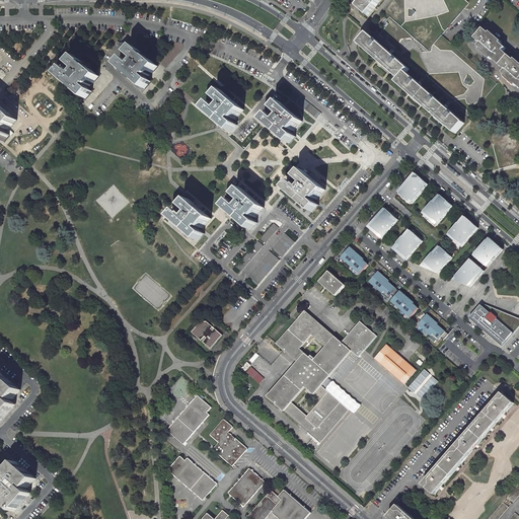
[(363,0),(358,7),(363,11),(368,15),(375,7),(380,0),(363,0)]
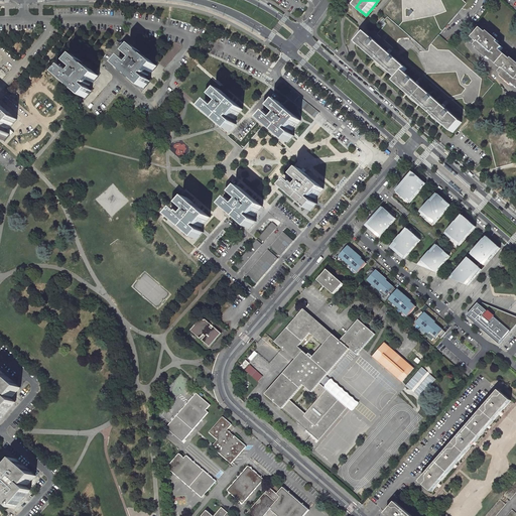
[(425,50),(439,34),(466,3),(462,0),(389,0),(380,11),(387,16),(425,50)]
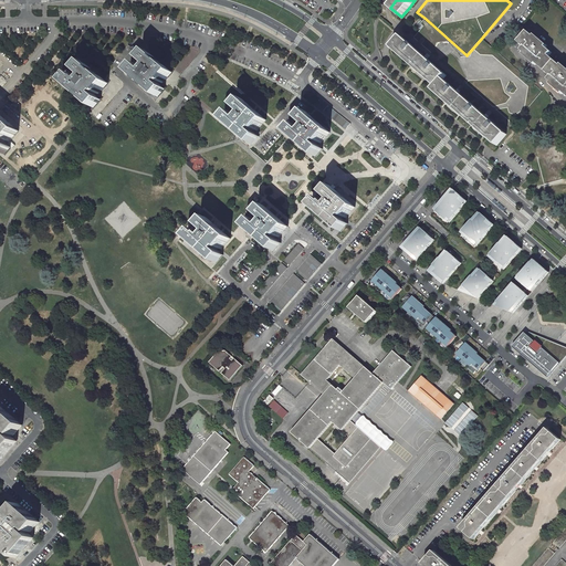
[(543,91),(482,38),(467,55),(425,18),(420,23),(422,25),(412,38),(514,124),(527,108),(543,91)]
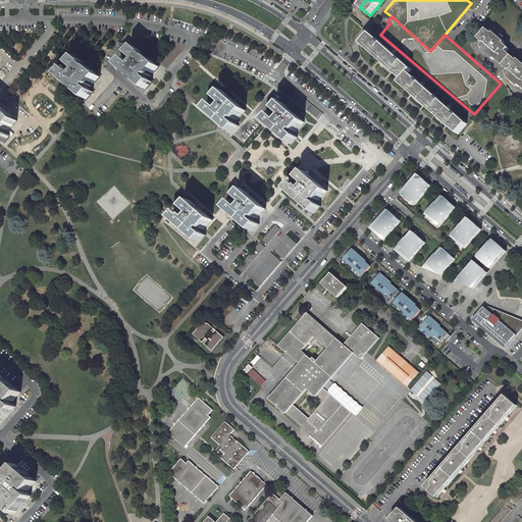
[(509,47),(485,28),(477,38),(483,43),(480,46),(509,69),(506,72),(521,87),(521,63),(506,50),(509,47)]
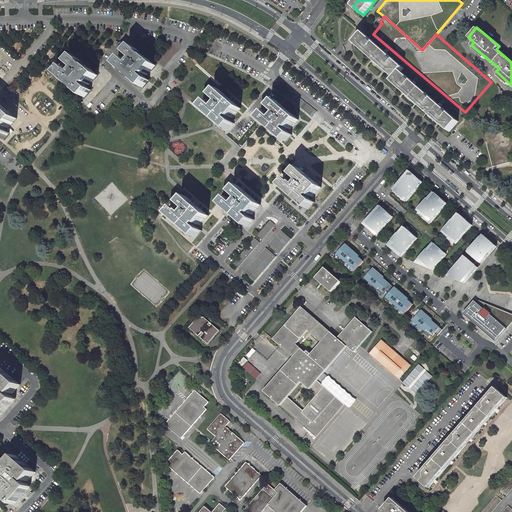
[(395,78),(400,71),(403,68),(363,33),(357,40),(354,43),(356,45),(362,50),(363,51),(373,60),(395,78)]
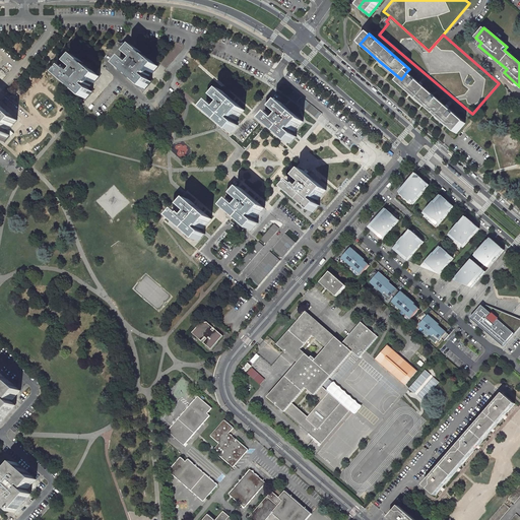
[(150,76),(158,67),(136,48),(130,55),(138,61),(133,67),(126,60),(120,67),(145,89),(151,82),(155,85),(158,81),(155,78),(154,79),(150,76)]
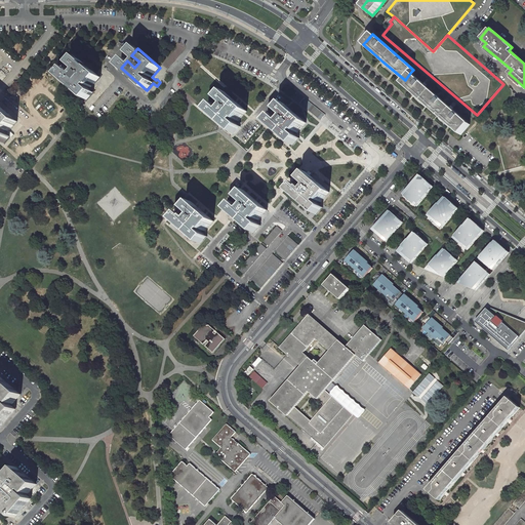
[(99,78),(78,58),(72,65),(80,72),(75,78),(68,71),(62,77),(87,101),(92,94),(95,96),(101,89),(97,87),(95,89),(92,86),(99,78)]
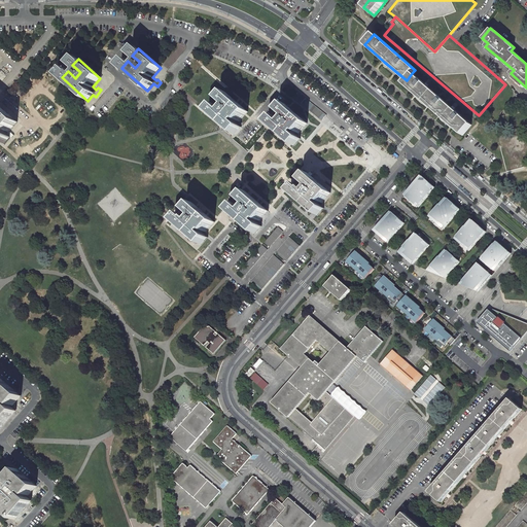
[(471,126),(412,73),(407,80),(403,84),(415,95),(418,97),(420,99),(442,117),(444,119),(462,136),(471,126)]
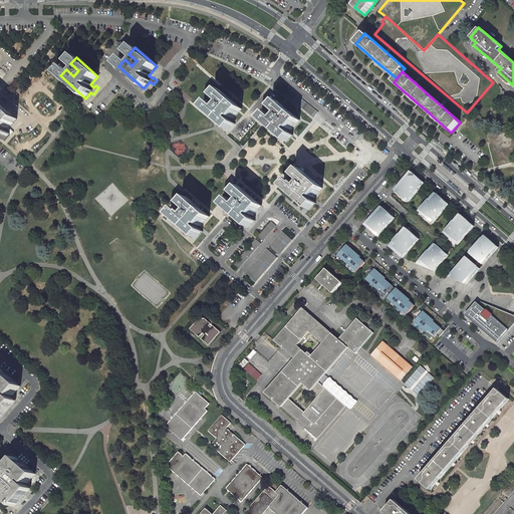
[(296,102),(300,97),(287,87),(283,93),(296,102)]
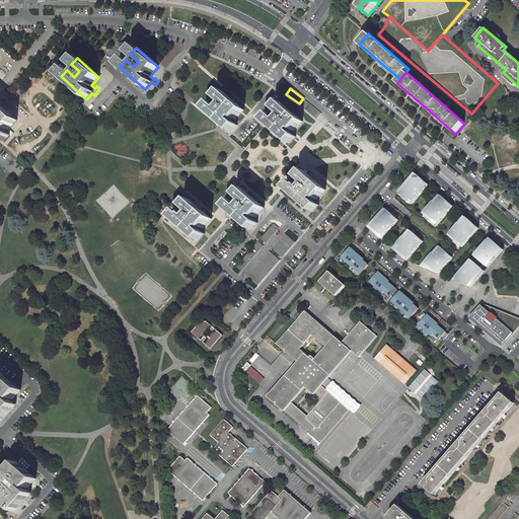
[(232,99),(222,91),(217,97),(224,103),(219,109),(212,103),(206,109),(232,132),(237,126),(231,121),(233,119),(235,121),(241,114),(242,112),(244,110),(237,103),(235,102),(233,100),(232,99)]
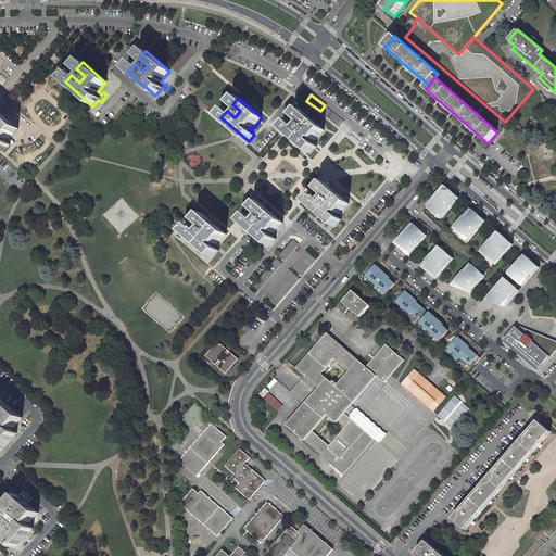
[(328,108),(323,114),(340,127),(344,122),(328,108)]
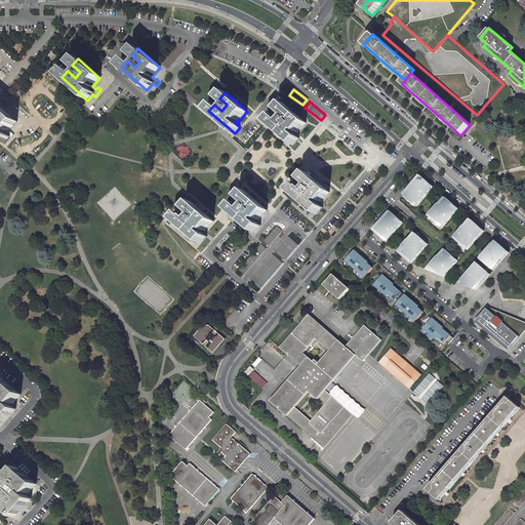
[(287,107),(284,104),(278,111),(286,117),(281,123),(274,116),(268,123),(290,144),(294,147),(297,142),(299,140),(300,139),(293,133),(295,131),(297,133),(298,133),(307,123),(289,108),(287,107)]
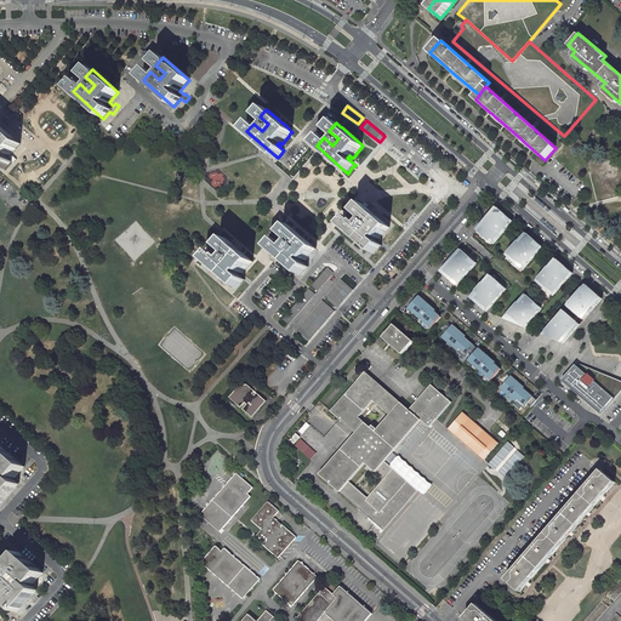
[(22,144),(0,125),(0,165),(6,170),(13,163),(15,163),(17,159),(12,154),(22,144)]
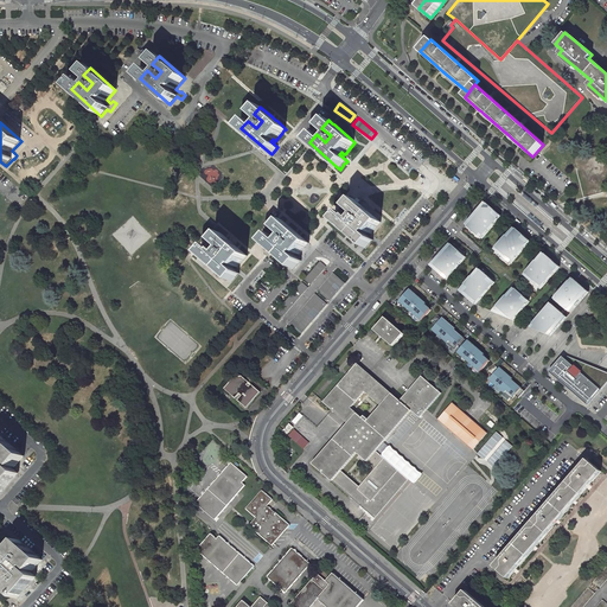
[(381,222),(353,198),(346,206),(356,215),(351,221),(342,212),(334,221),(349,232),(351,234),(352,236),(355,237),(362,243),(365,247),(372,238),(366,234),(369,231),(370,232),(381,222)]
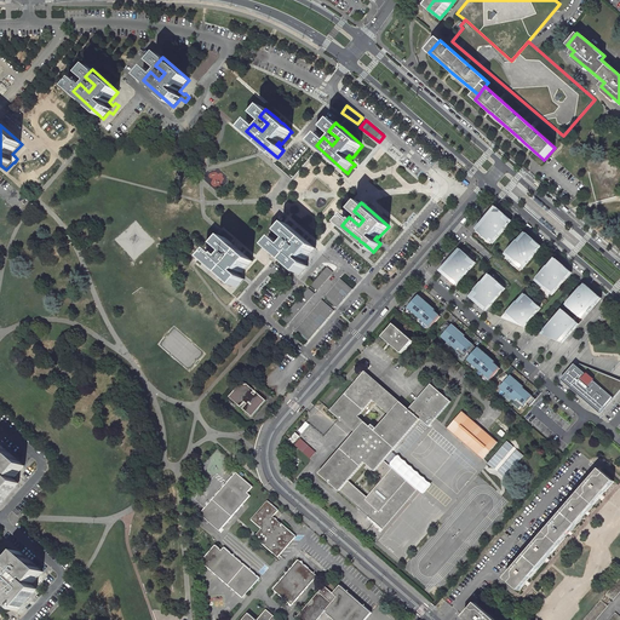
[(497,206),(478,227),(484,231),(482,235),(493,244),(507,227),(509,225),(504,220),(507,217),(497,206)]
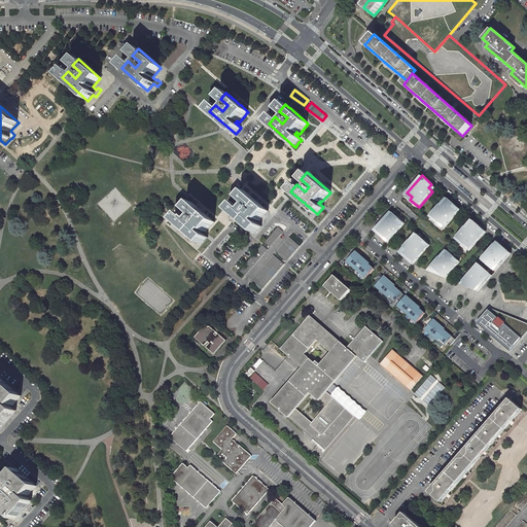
[(247,194),(245,191),(240,198),(247,204),(242,210),(235,204),(229,211),(233,214),(254,234),(260,226),(255,221),(256,219),(258,221),(268,210),(266,209),(261,205),(259,204),(257,202),(256,201),(250,196),(247,194)]
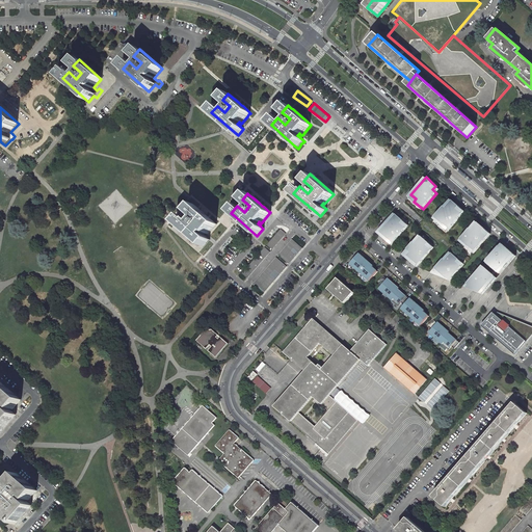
[(451,200),(434,219),(448,231),(460,216),(462,215),(457,211),(460,208),(451,200)]
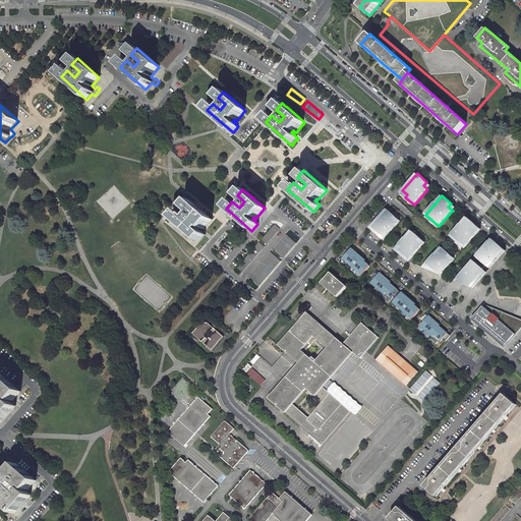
[(193,204),(189,200),(186,204),(183,208),(181,206),(176,212),(178,213),(172,219),(198,242),(206,235),(199,231),(201,229),(204,230),(212,221),(205,214),(193,204)]
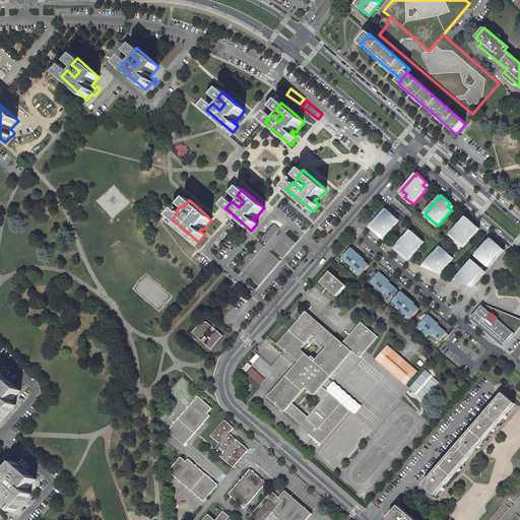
[(369,228),(378,236),(382,233),(386,236),(387,235),(399,220),(390,213),(388,215),(383,211),(369,228)]
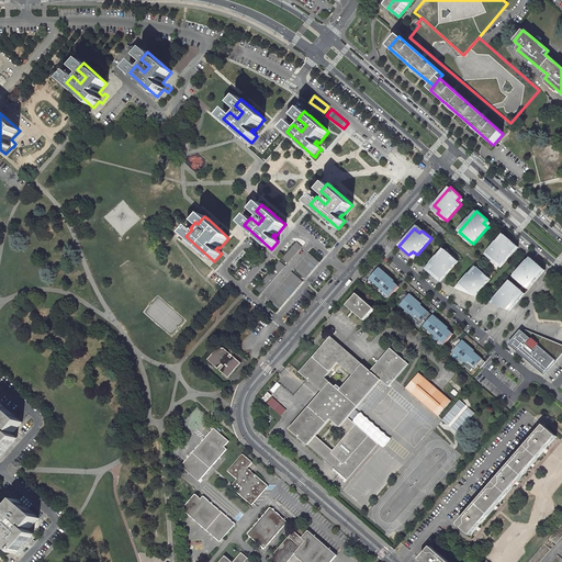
[(514,243),(504,234),(489,253),(494,257),(491,259),(501,268),(514,253),(515,251),(510,247),(514,243)]
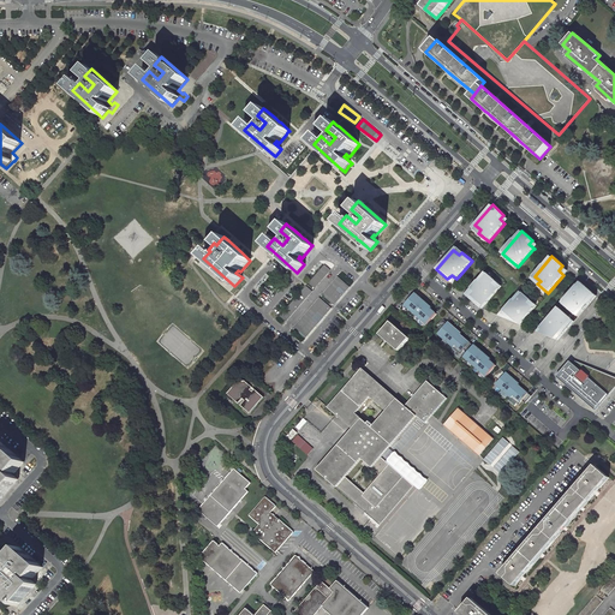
[(316,288),(332,270),(326,266),(310,284),(316,288)]
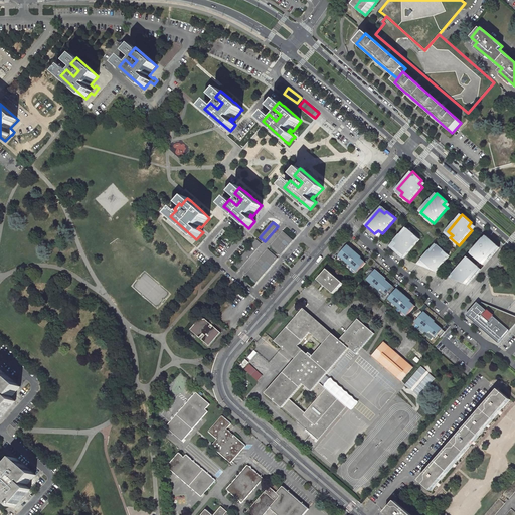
[(406,227),(390,246),(399,254),(402,251),(406,254),(409,251),(420,239),(406,227)]
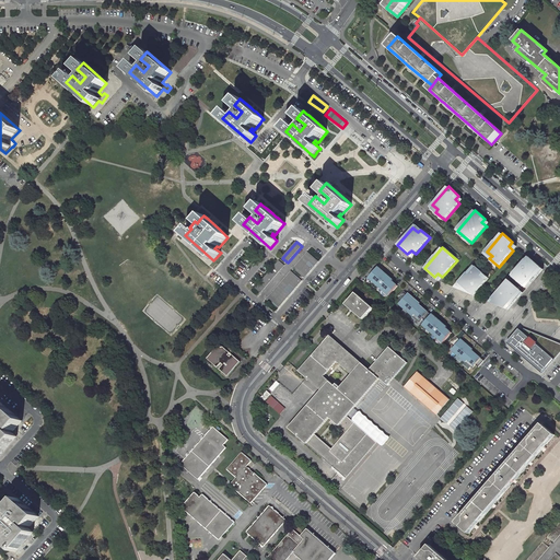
[(304,278),(318,261),(307,252),(293,268),(304,278)]
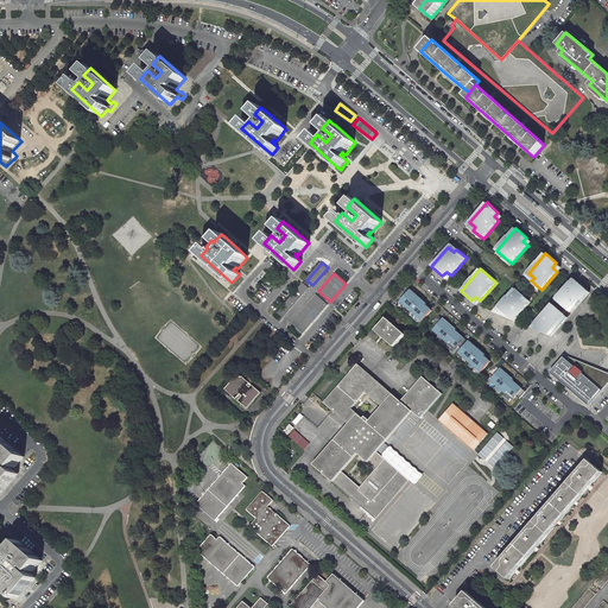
[(587,297),(584,295),(588,291),(574,279),(574,280),(556,299),(569,311),(572,314),(587,297)]
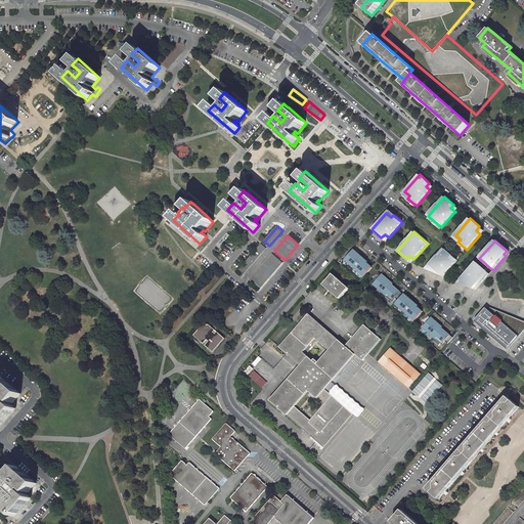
[(364,276),(373,267),(369,265),(367,263),(367,262),(354,250),(345,260),(364,276)]
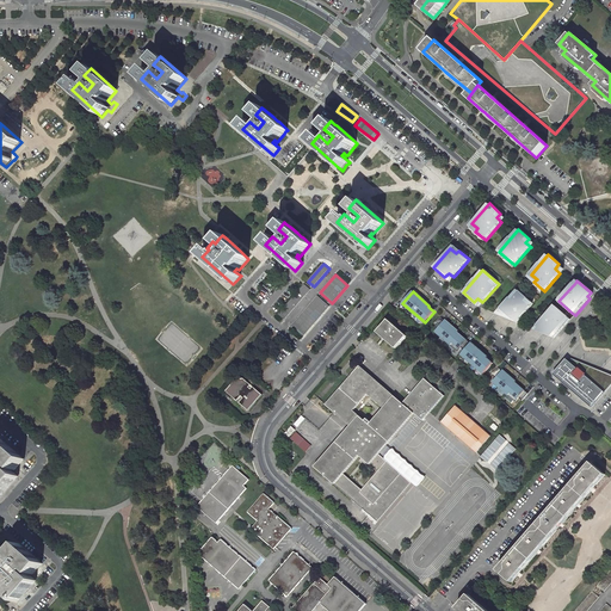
[(514,292),(497,314),(511,320),(512,316),(519,319),(524,315),(534,303),(524,295),(520,297),(514,292)]
